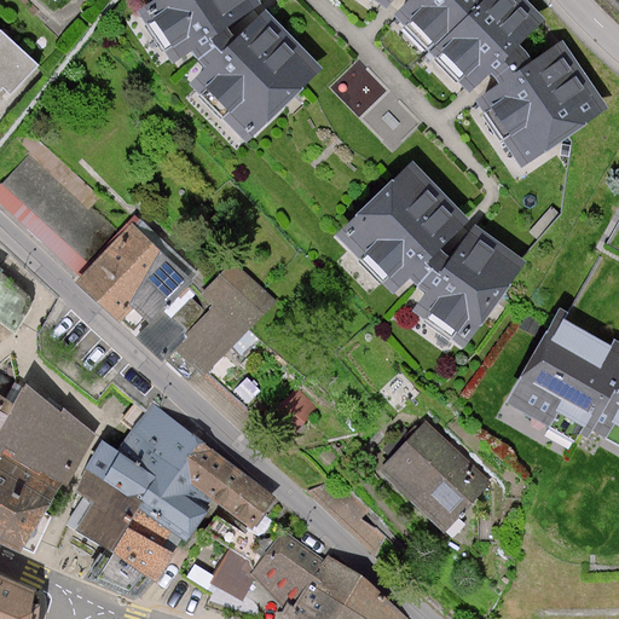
[(265,9),(258,0),(154,0),(137,12),(173,64),(192,52),(206,68),(190,85),(247,144),(323,69),(265,9)]
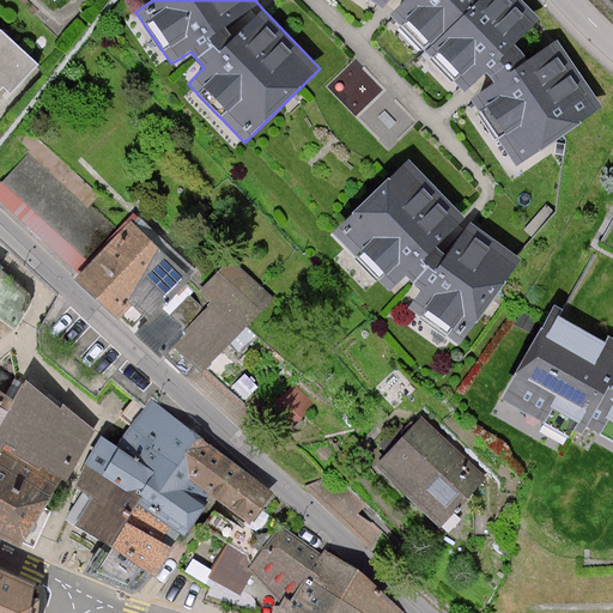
[(362,0),(381,14),(399,0),(362,0)]
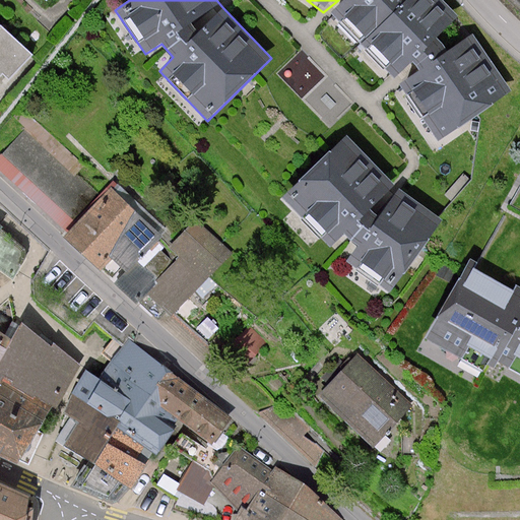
[(338,0),(323,12),(393,81),(456,22),(435,0),(338,0)]
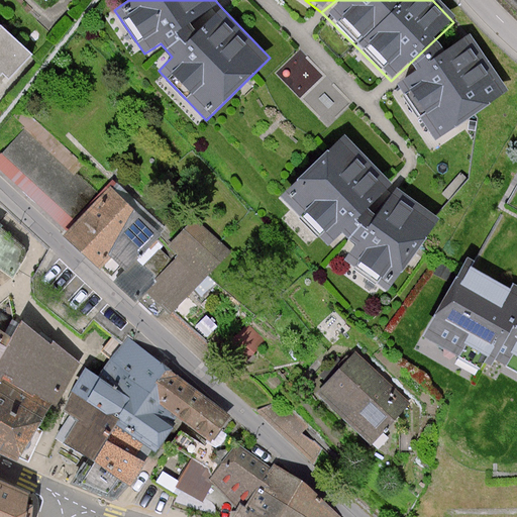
[(34,55),(0,22),(0,77),(2,75),(9,81),(34,55)]
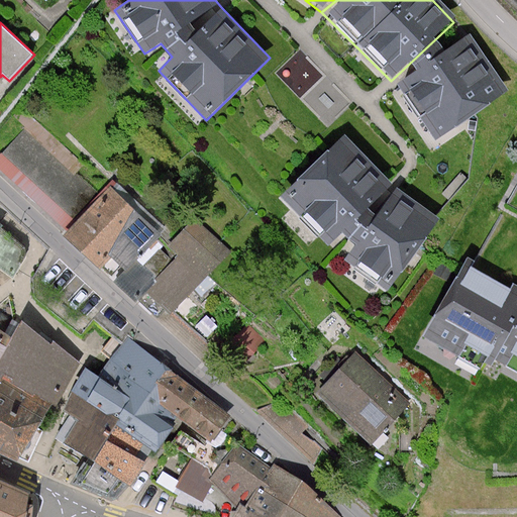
[(436,147),(509,98),(453,22),(391,81),(436,147)]
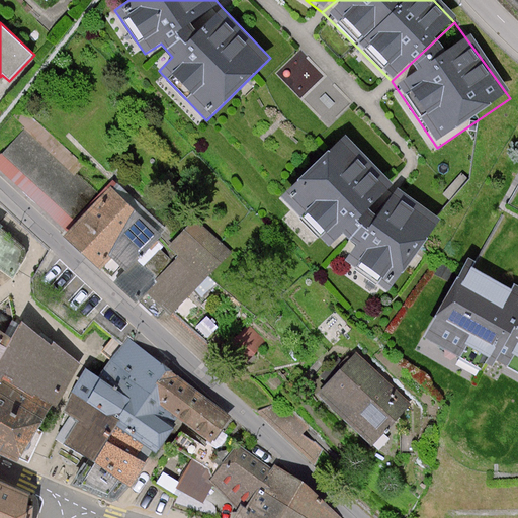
[(24,127),(0,154),(0,168),(54,217),(94,172),(26,111),(18,121),(24,127)]
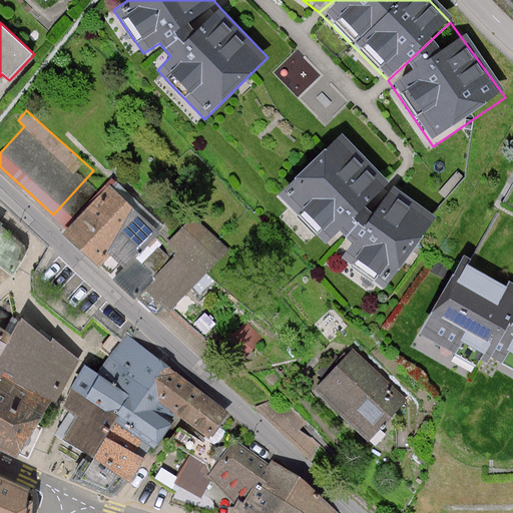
[(397,186),(343,133),(279,196),(327,244),(341,230),(347,237),(353,242),(343,259),(385,288),(436,217),(397,186)]
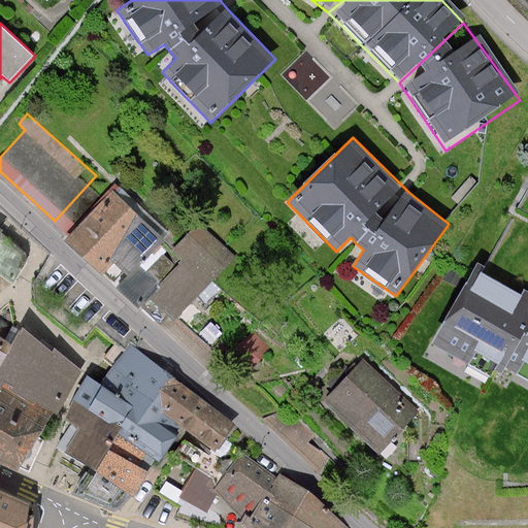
[(119,178),(65,234),(168,332),(243,254),(207,219),(186,241),(119,178)]
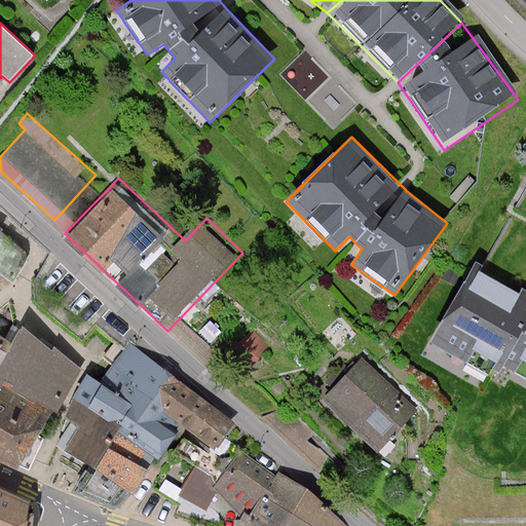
[(0,288),(8,275),(21,286),(34,255),(0,229),(0,288)]
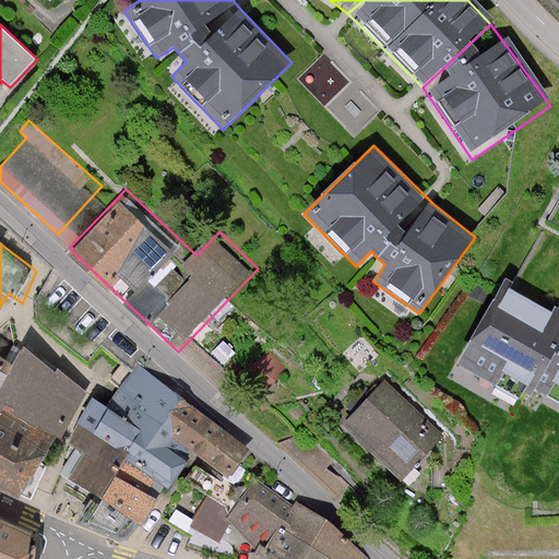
[(558,401),(558,310),(506,281),(459,363),(531,404),(539,390),(558,401)]
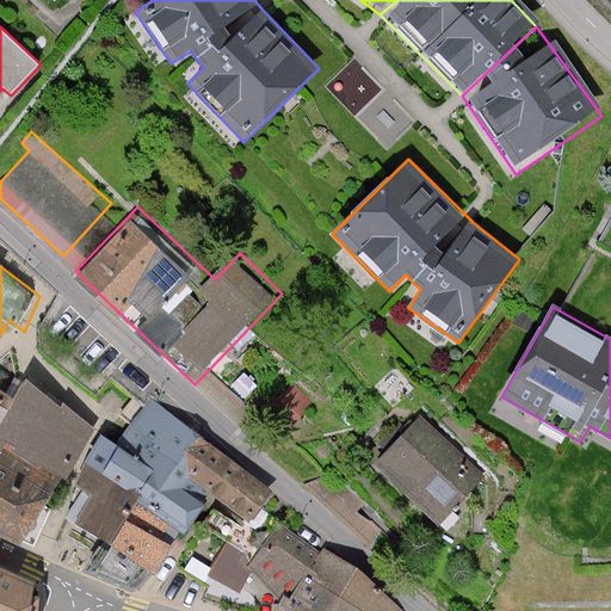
[(13,408),(0,401),(0,531),(34,545),(90,423),(29,377),(13,408)]
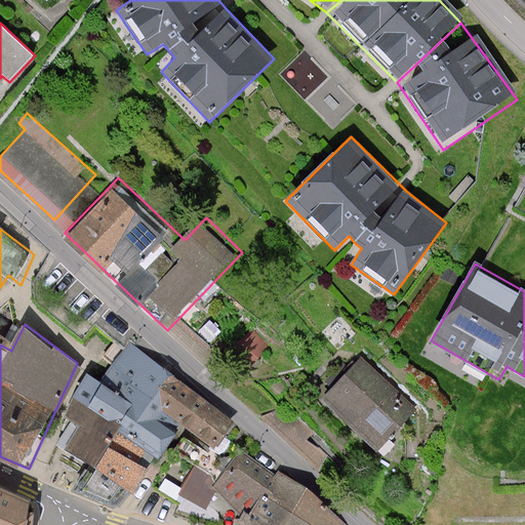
[(237,419),(127,341),(58,446),(101,472),(92,487),(112,498),(123,502),(138,494),(156,459),(168,470),(176,452),(198,467),(183,493),(209,507),(217,490),(248,508),(240,524),(350,524),(312,487),(242,442),(224,473),(212,466),(237,419)]
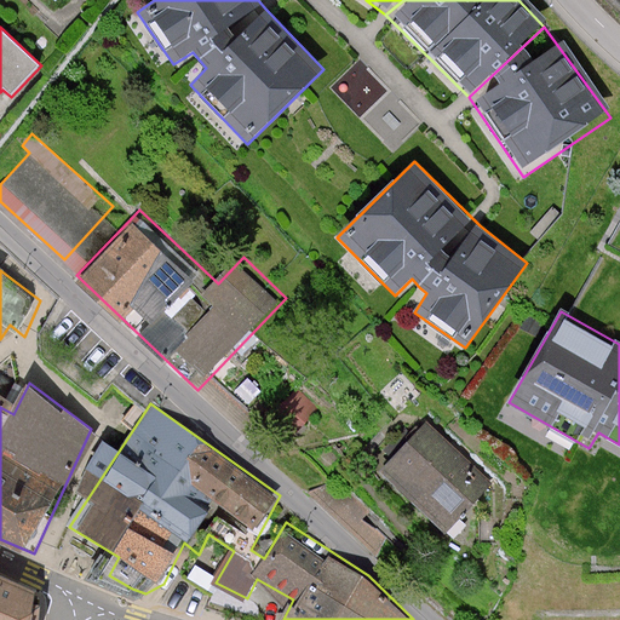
[(494,483),(426,422),(382,469),(449,532),(494,483)]
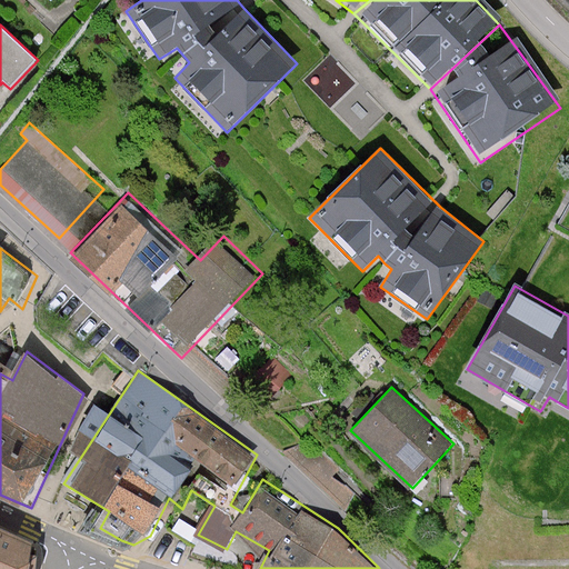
[(31,545),(0,529),(0,568),(36,568),(38,551),(31,545)]
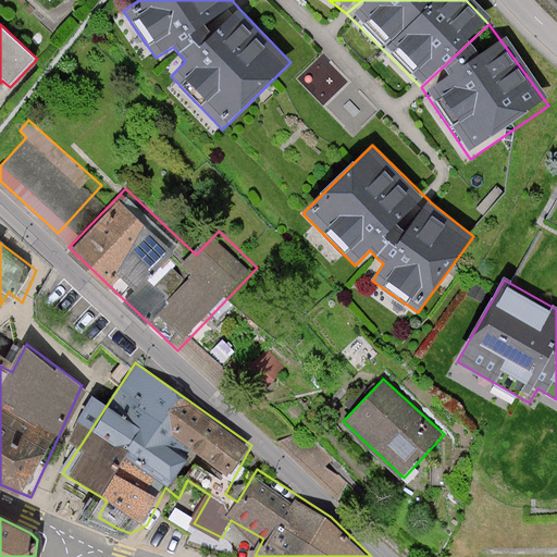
All buildings are outlined.
